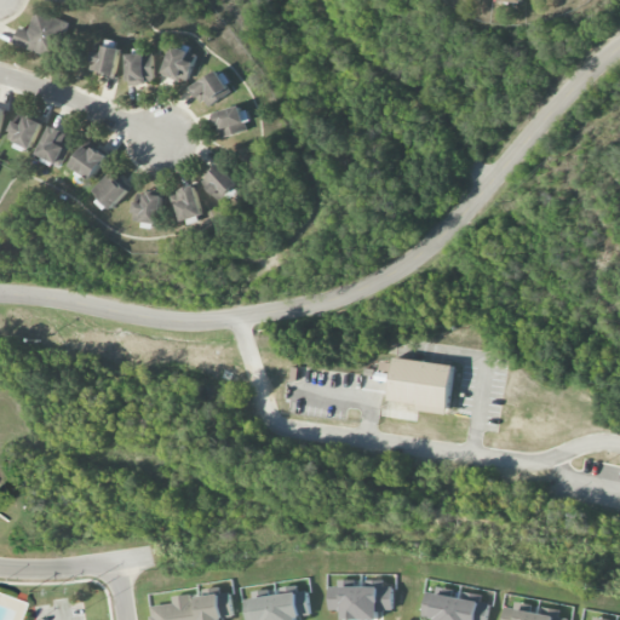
[(30,32),(19,28),(15,46),(55,57),(64,18),(36,10),(30,32)]
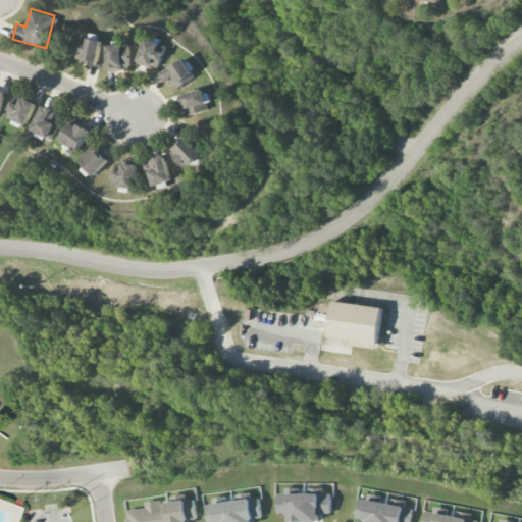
[(87,45),(80,43),(76,60),(97,64),(102,42),(88,39),(87,45)]
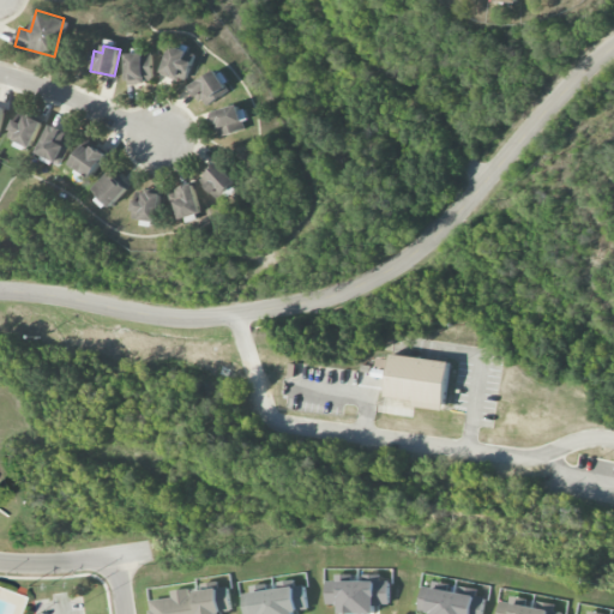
[(186,83),(196,55),(170,46),(161,73),(186,83)]
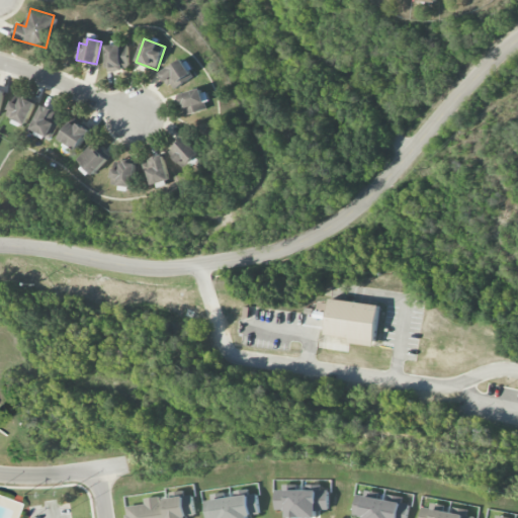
[(193,78),(182,60),(161,72),(172,91),(193,78)]
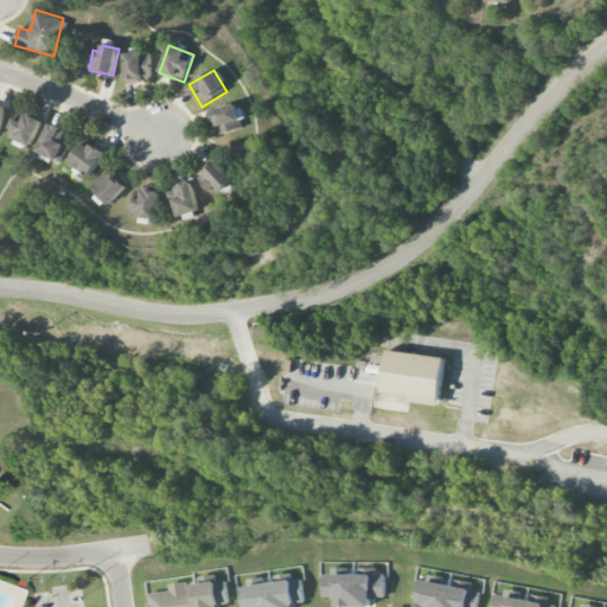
[(208,113),(216,138),(243,128),(235,104),(208,113)]
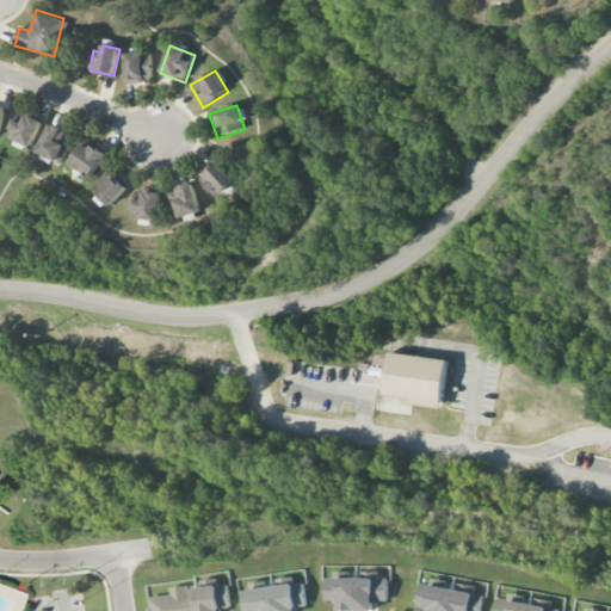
[(32,148),(43,122),(19,111),(7,137),(32,148)]
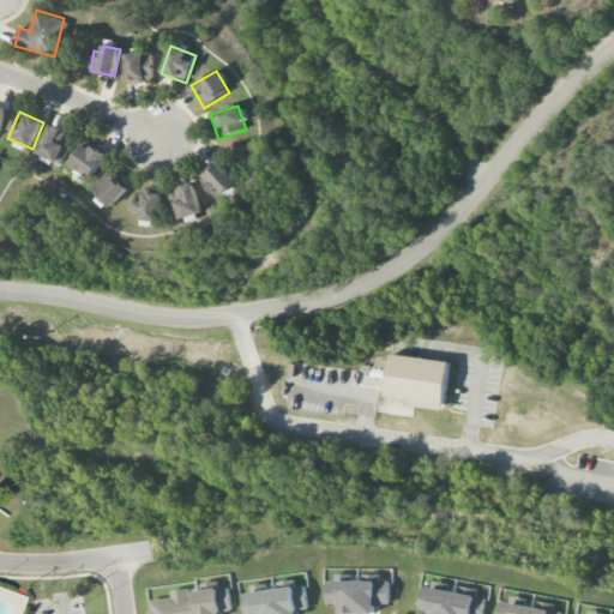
[(38,155),(62,164),(73,136),(49,127),(38,155)]
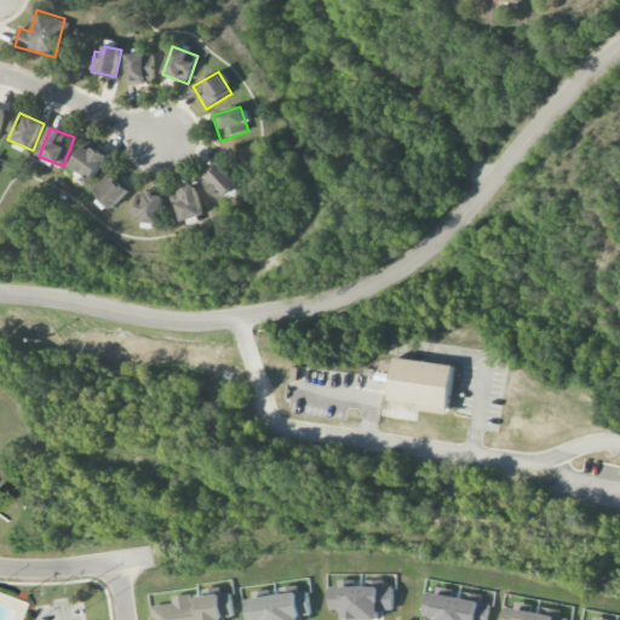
[(92,181),(107,158),(86,144),(72,167),(92,181)]
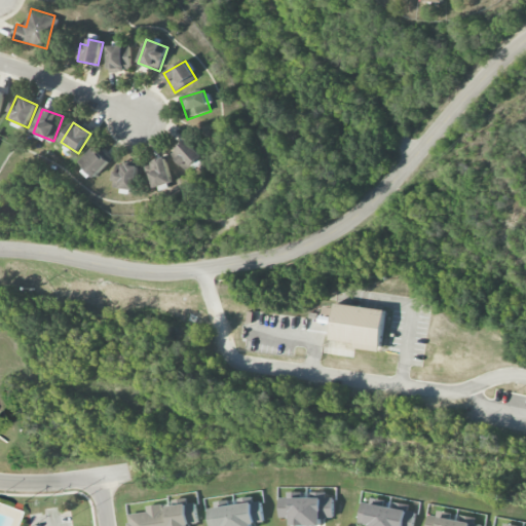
[(173,153),(188,174),(204,161),(188,141),(173,153)]
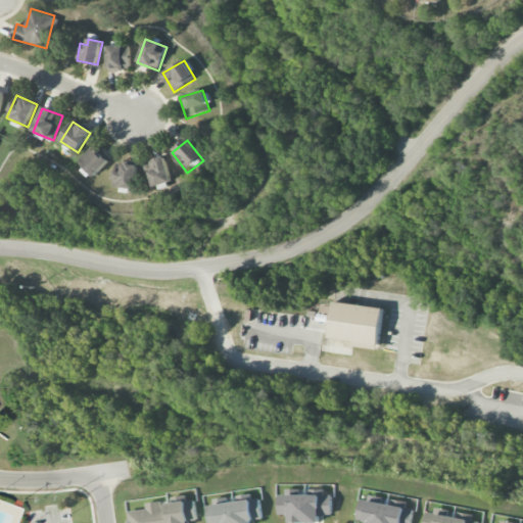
[(95,177),(111,159),(94,144),(79,161),(95,177)]
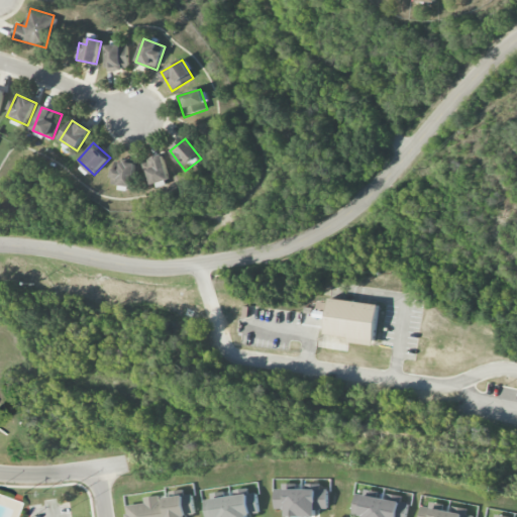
[(148,184),(169,182),(165,157),(144,160),(148,184)]
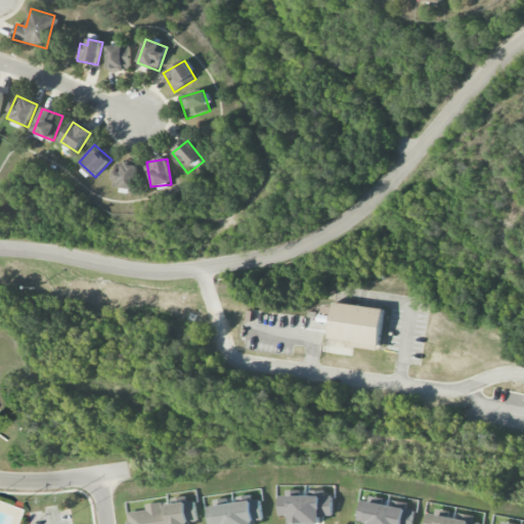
[(122,172),(114,171),(114,187),(136,188),(137,166),(123,165),(122,172)]
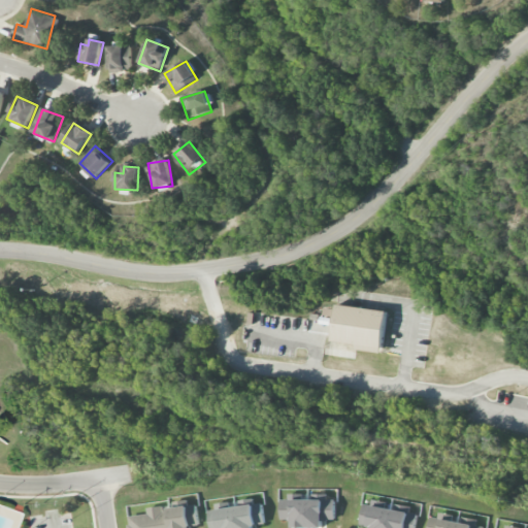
[(355,351),(383,353),(387,310),(335,305),(332,342),(356,344),(355,351)]
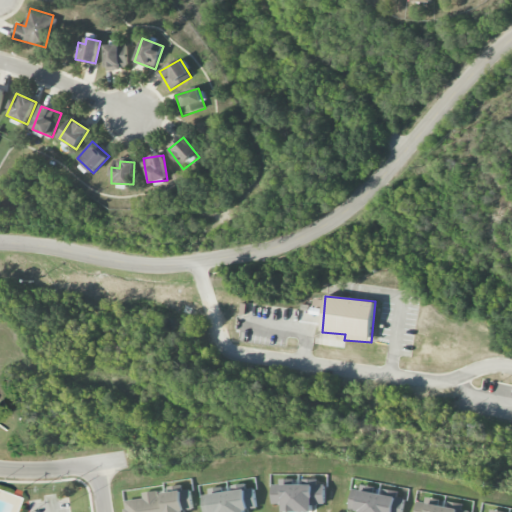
[(313,511),(314,505),(325,504),(325,485),(318,485),(318,480),(305,480),(305,484),(285,485),(285,484),(272,484),(272,504),(284,504),(283,511),(313,511)]
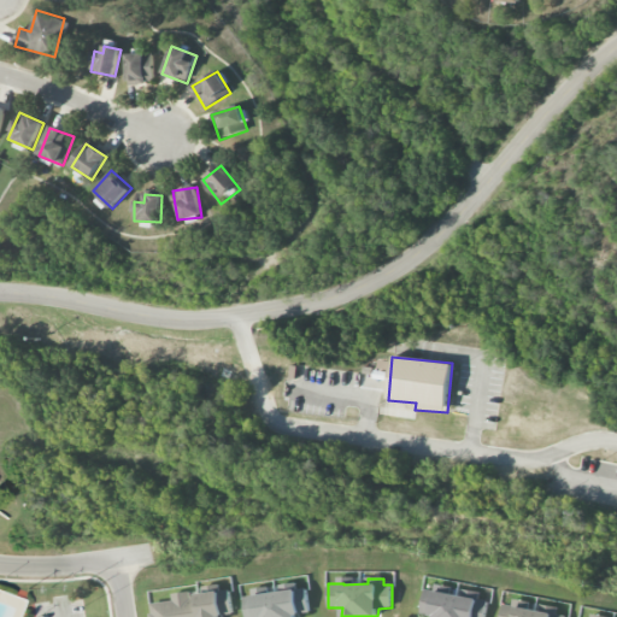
[(295,616),(297,615),(310,613),(307,588),(298,589),(297,583),(285,585),(286,592),(244,597),(245,616),(295,616)]
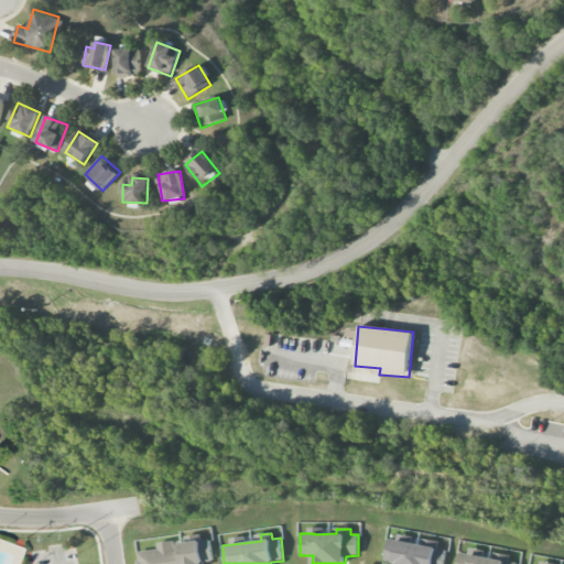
[(199,563),(201,563),(213,562),(209,535),(187,539),(188,542),(175,544),(174,541),(156,543),(158,550),(136,552),(137,563),(199,563)]
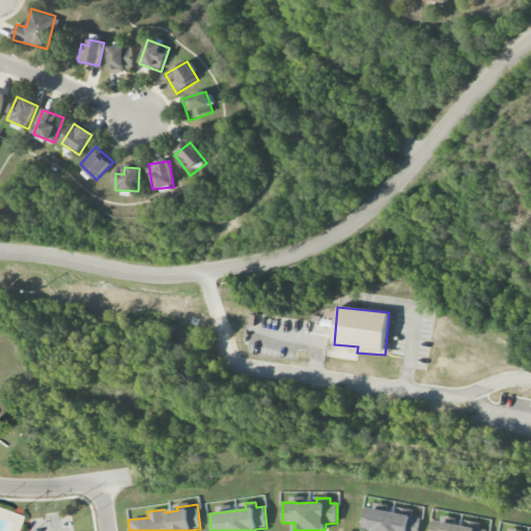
[(362,529),(373,530),(417,530),(420,516),(413,515),(414,510),(399,508),(399,510),(366,505),(362,529)]
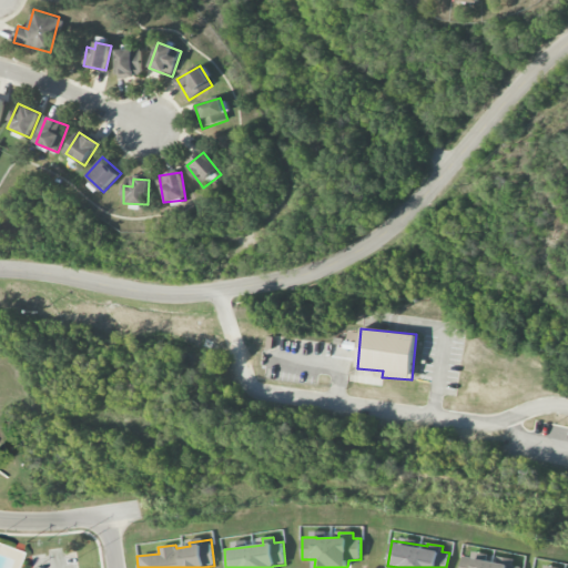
[(520,567),(521,567),(513,566),(514,559),(499,557),(498,563),(478,559),(478,557),(464,555),(460,567),(520,567)]
